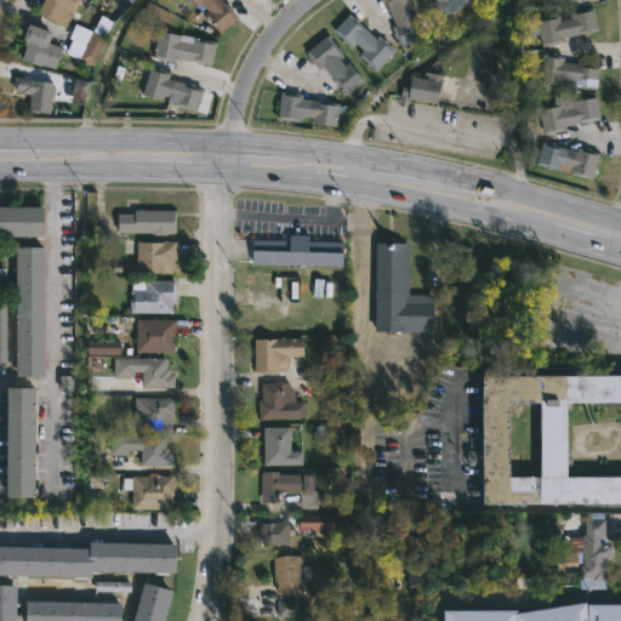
[(83,0),(85,1),(66,29),(39,11),(45,0),(83,0)]
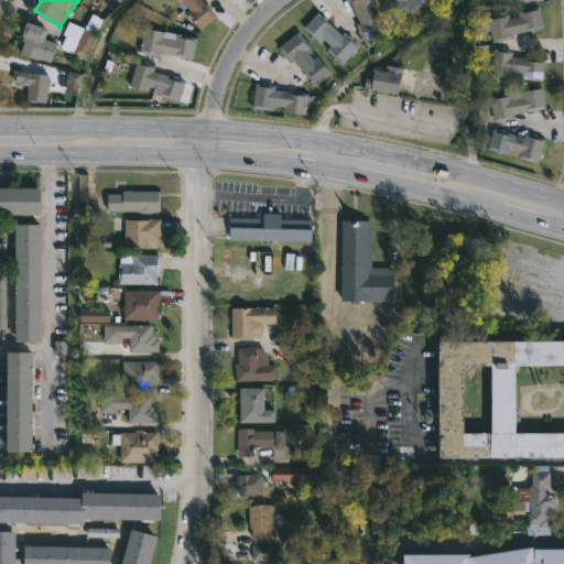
[(201,0),(207,7),(209,4),(218,18),(201,32),(185,13),(190,10),(184,2),(179,7),(173,0),(201,0)]
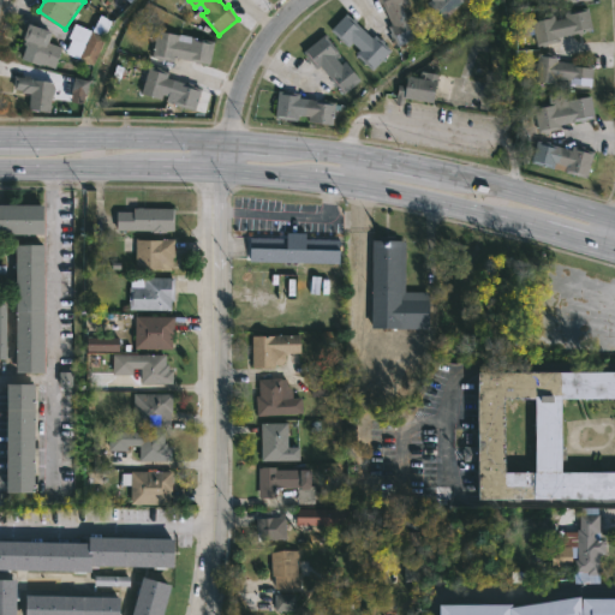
[(406,0),(408,4),(404,6),(408,17),(416,15),(425,36),(400,48),(389,28),(393,25),(383,3),(381,4),(378,0),(406,0)]
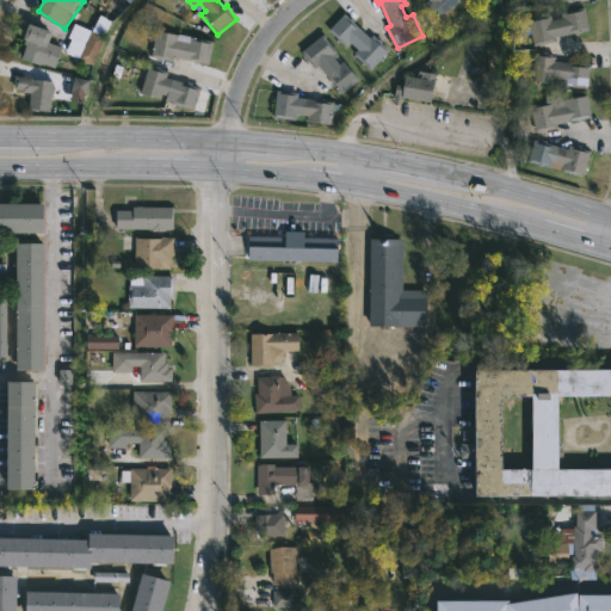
[(462,0),(443,20),(426,4),(431,0),(462,0)]
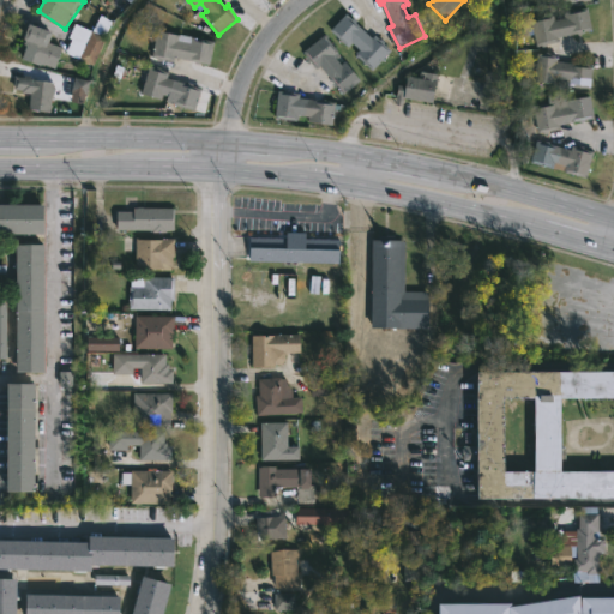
[(588,7),(593,31),(559,37),(560,43),(543,48),(543,46),(539,47),(534,26),(533,26),(531,19),(555,14),(557,22),(566,19),(565,12),(588,7)]
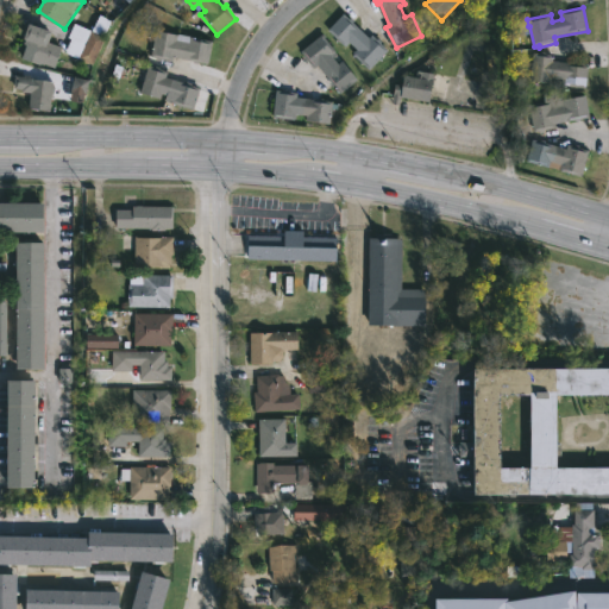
[(358,27),(370,38),(374,35),(389,51),(370,71),(357,60),(363,54),(351,43),(346,48),(327,30),(344,13),(358,27)]
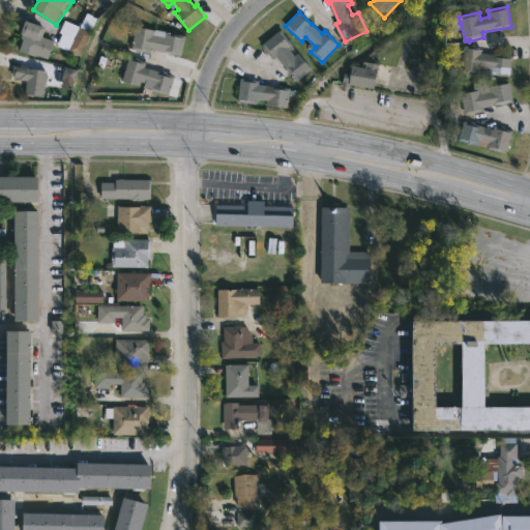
[(98,19),(82,58),(68,52),(69,50),(58,45),(67,23),(80,28),(87,13),(98,19)]
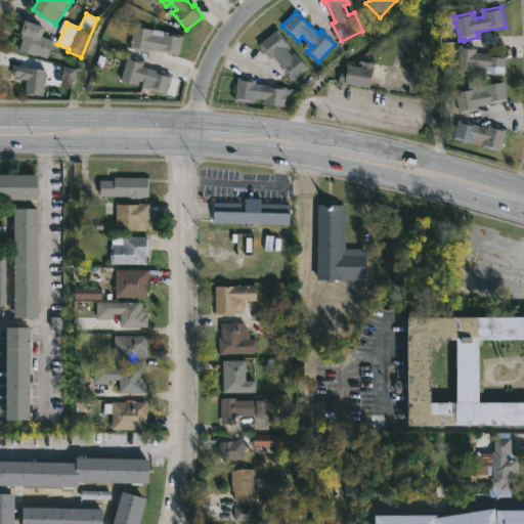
[(51,50),(48,59),(19,50),(24,37),(23,36),(27,22),(46,28),(43,37),(47,38),(44,48),(51,50)]
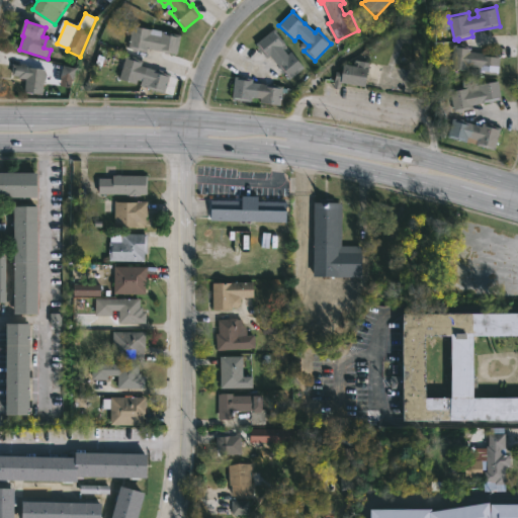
[(152,34),(161,36),(162,32),(182,35),(178,54),(148,49),(147,52),(128,49),(133,26),(153,30),(152,34)]
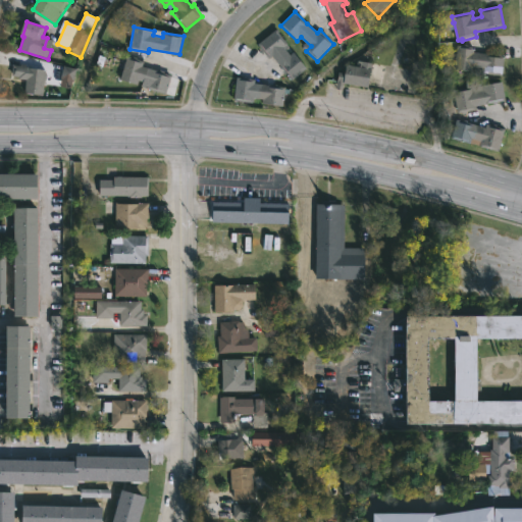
[(285,48),(291,55),(295,52),(308,68),(293,81),(273,57),(270,59),(258,44),(278,29),(290,45),(285,48)]
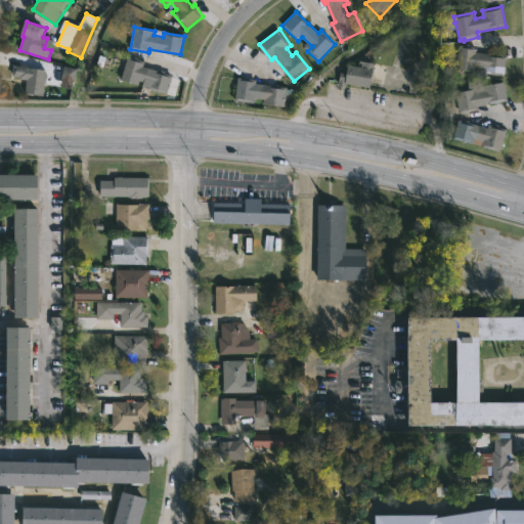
[(471,45),(471,47),(477,47),(477,54),(507,56),(506,77),(484,75),(484,69),(474,68),(474,72),(457,71),(460,46),(471,45)]
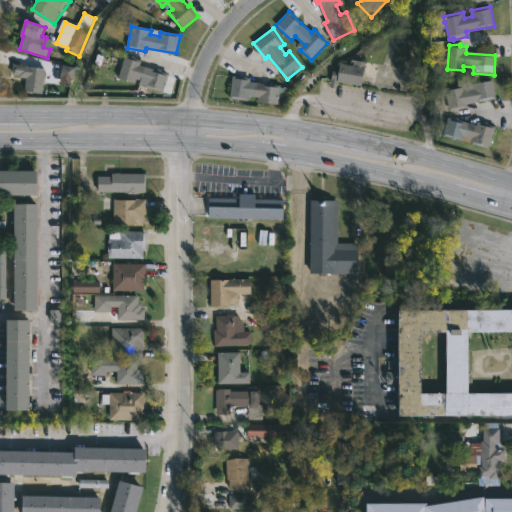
[(169,75),(163,92),(144,85),(145,82),(136,78),(134,83),(117,77),(125,55),(141,61),(140,65),(169,75)]
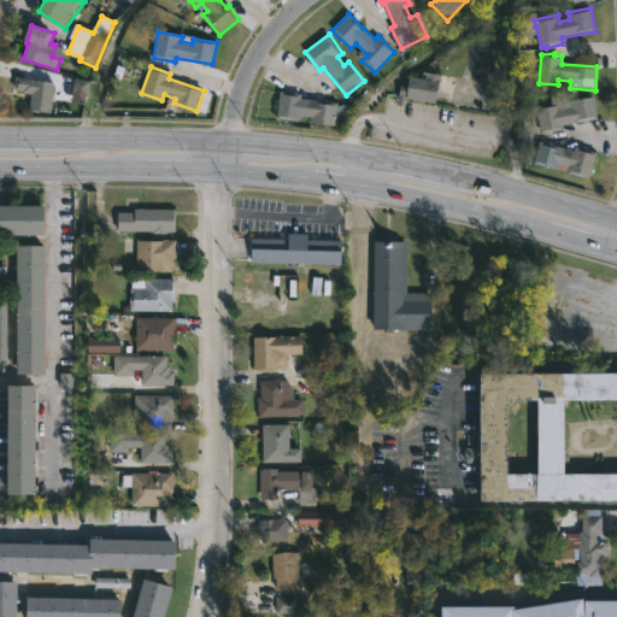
[(441,76),(438,104),(435,104),(434,107),(430,106),(432,103),(428,103),(428,106),(423,105),(424,104),(406,101),(406,106),(399,106),(399,103),(385,101),(386,93),(400,95),(401,86),(410,87),(411,77),(422,78),(423,71),(441,74),(441,76)]
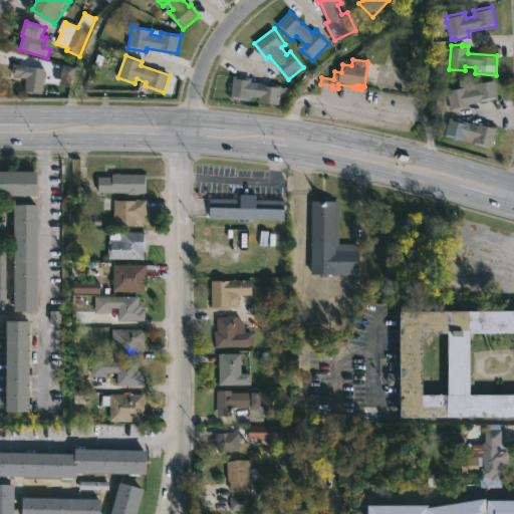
[(57,84),(69,87),(73,67),(61,65),(57,84)]
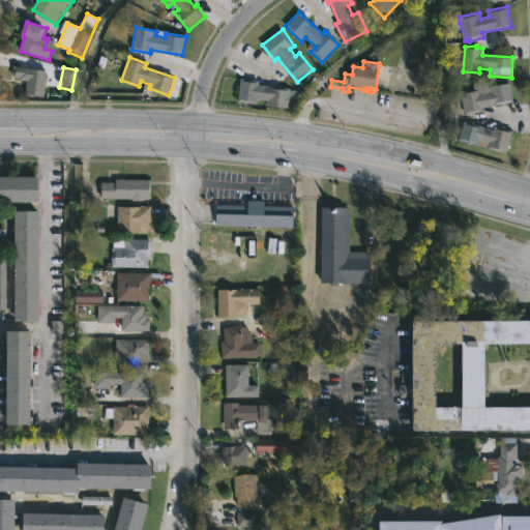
[(48,71),(45,97),(27,95),(28,82),(11,80),(12,68),(48,71)]
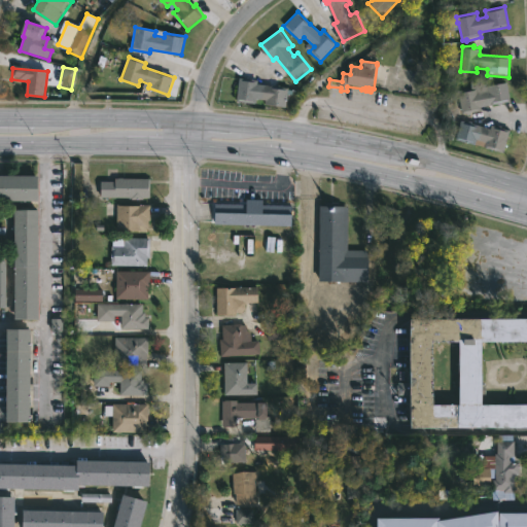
[(249,78),(249,79),(258,80),(258,84),(288,89),(286,109),(266,106),(267,101),(256,100),(256,102),(237,100),(240,78),(249,78)]
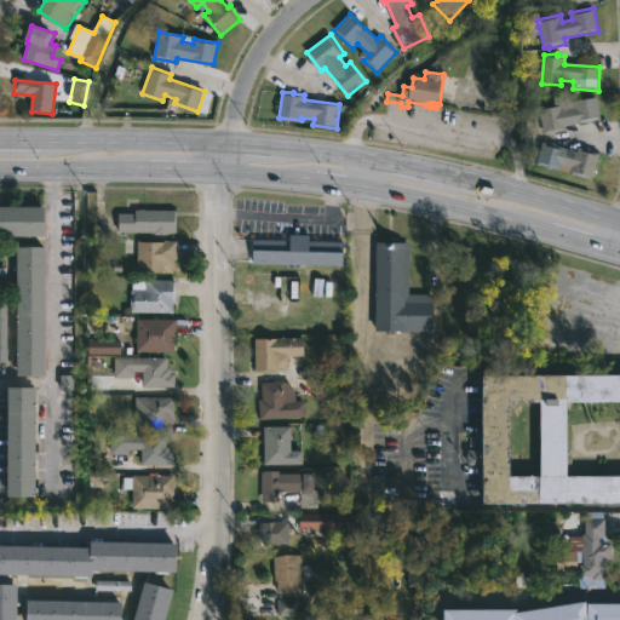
[(572,95),(573,101),(598,97),(603,120),(566,126),(567,130),(544,135),(541,115),(532,118),(529,108),(566,102),(564,96),(572,95)]
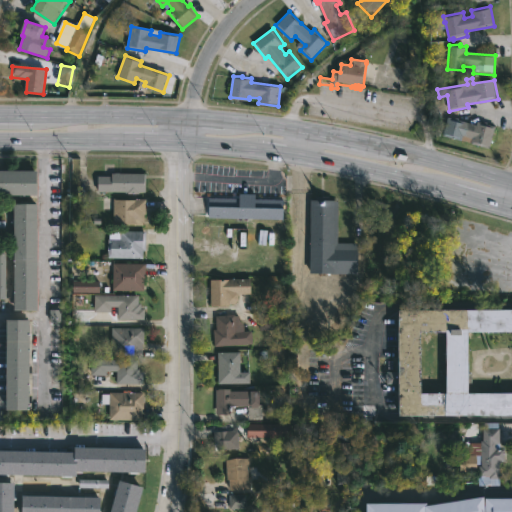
[(447,117),(477,125),(478,122),(496,127),(489,149),(471,144),(473,139),(467,137),(466,142),(442,135),(447,117)]
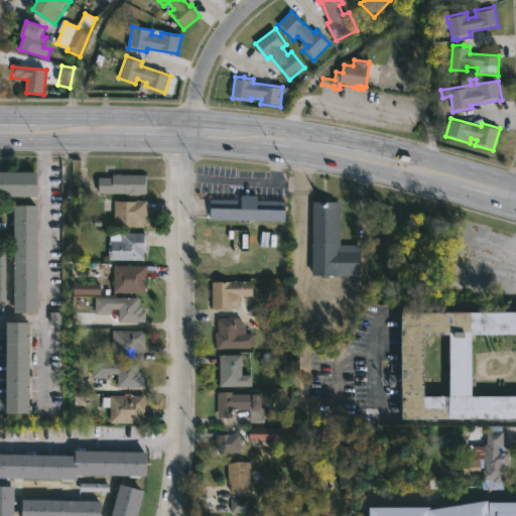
[(36,196),(0,195),(0,170),(36,170),(36,196)]
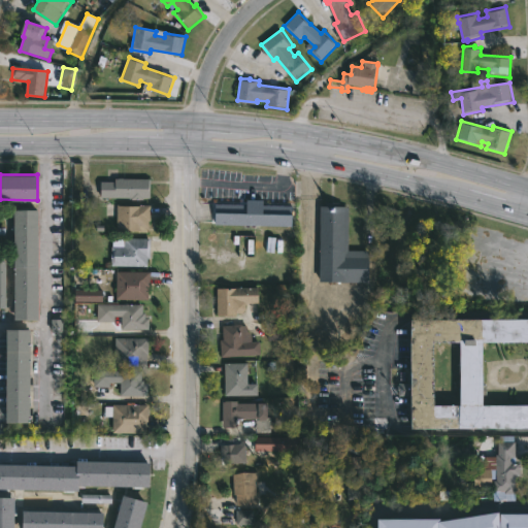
[(151,183),(151,197),(132,198),(132,197),(102,196),(102,180),(117,180),(117,177),(151,178),(151,183)]
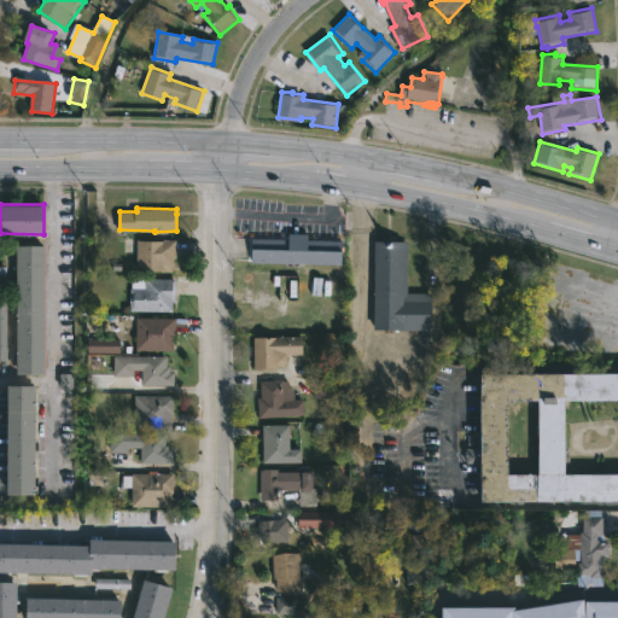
[(309,233),(309,239),(344,239),(344,264),(248,262),(246,238),(290,238),(290,233),(309,233)]
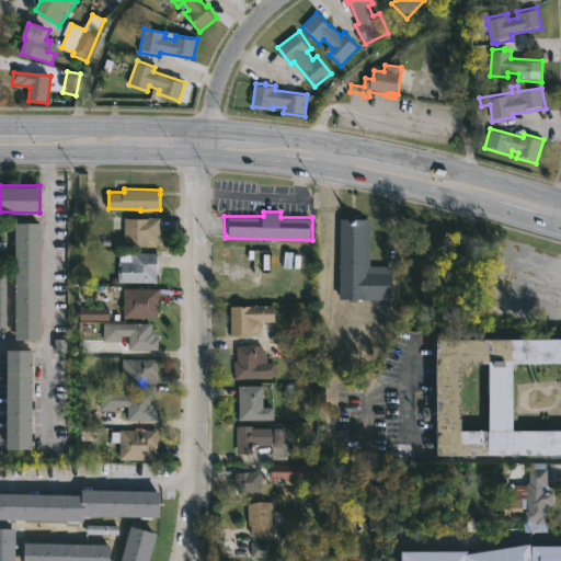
[(160,229),(160,242),(158,242),(158,247),(147,245),(147,244),(125,243),(125,216),(161,217),(160,229)]
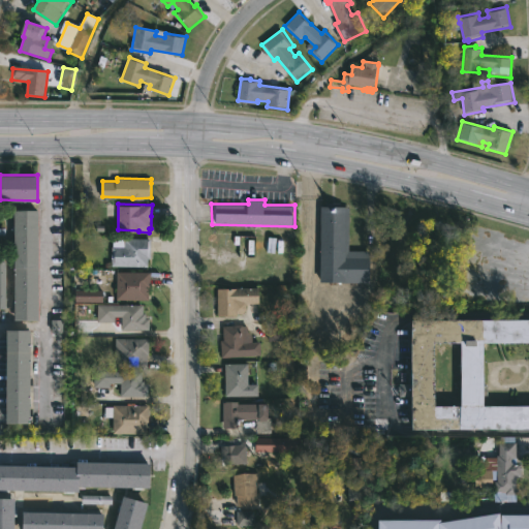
[(344,206),(344,207),(346,207),(346,250),(369,250),(368,281),(318,281),(319,206),(344,206)]
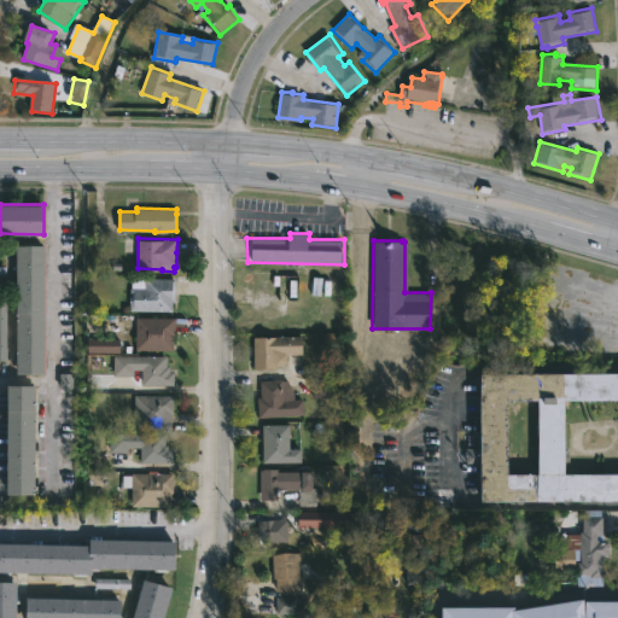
[(42,372),(13,372),(15,244),(42,244),(42,372)]
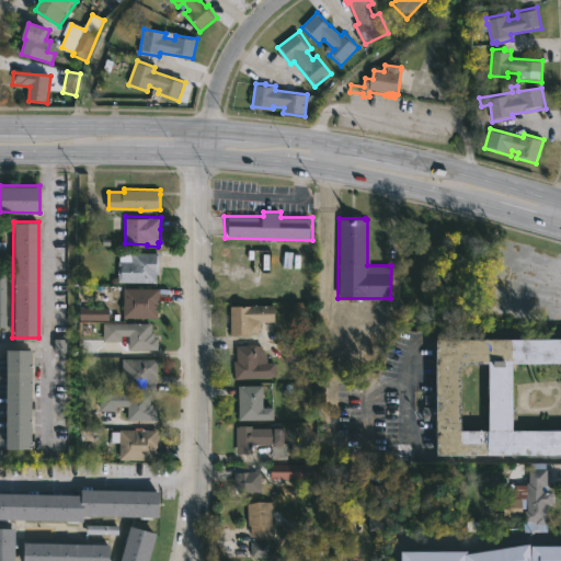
[(158,282),(118,282),(119,253),(160,252),(160,273),(158,273),(158,282)]
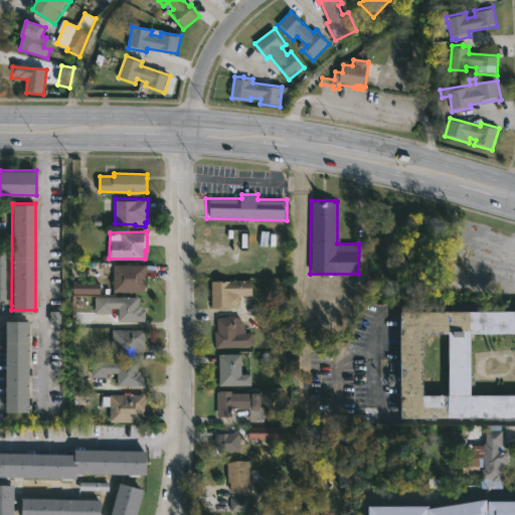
[(146,292),(114,291),(114,264),(146,265),(146,292)]
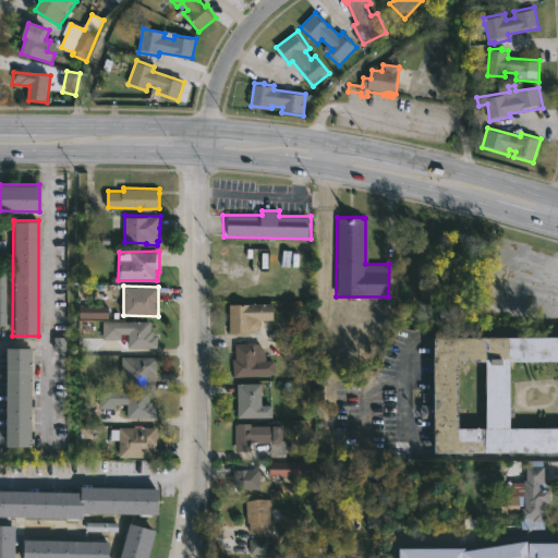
[(254,332),(230,332),(229,303),(276,303),(276,320),(254,320),(254,332)]
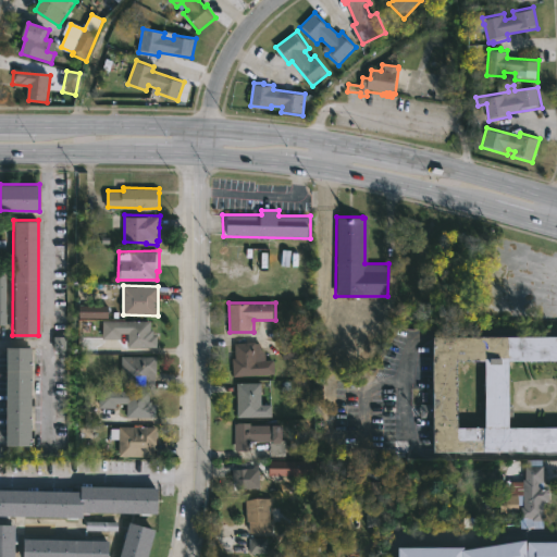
[(78,306),(77,318),(107,319),(107,306),(78,306)]
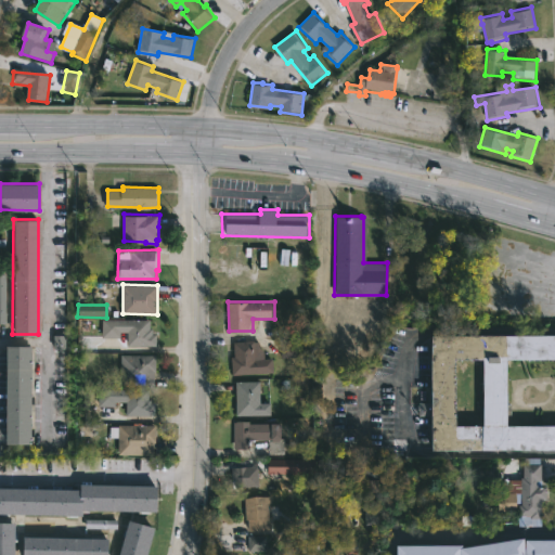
[(154,327),(153,333),(158,334),(157,345),(128,345),(128,333),(121,333),(120,337),(102,337),(102,319),(151,320),(151,327),(154,327)]
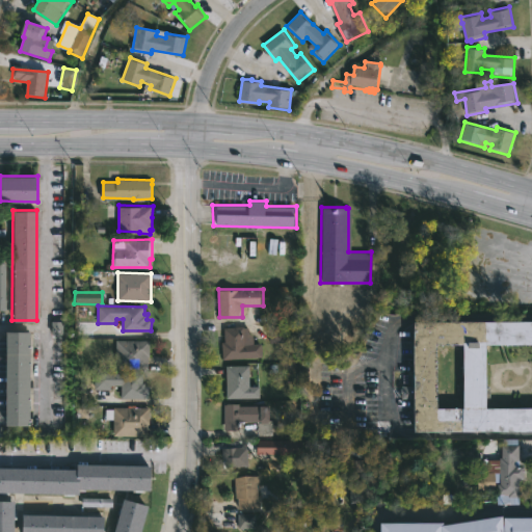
[(531,322),(531,431),(413,432),(411,399),(400,399),(400,394),(399,394),(399,389),(400,389),(400,387),(413,387),(413,322),(531,322)]
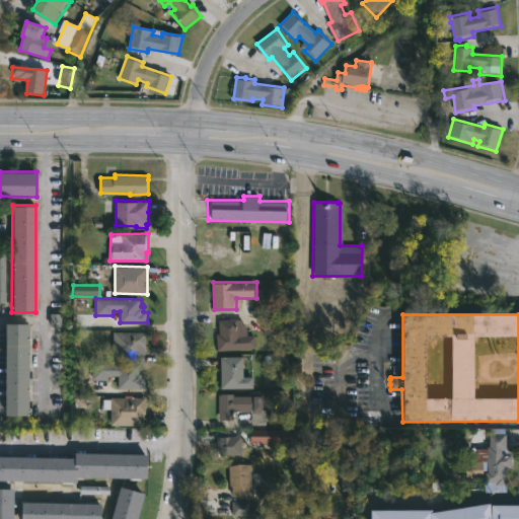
[(238,322),(242,323),(248,327),(248,335),(256,335),(257,348),(218,351),(217,334),(220,334),(219,319),(238,317),(238,322)]
